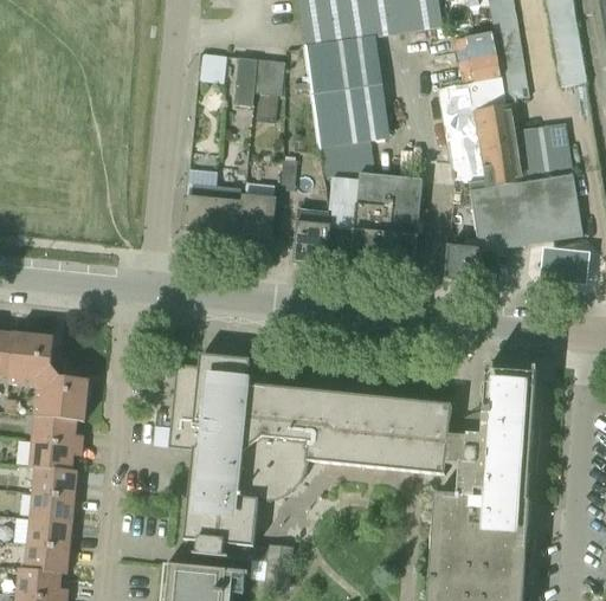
[(300,0),(307,47),(321,142),(363,136),(349,38),(443,25),(439,0),(300,0)]
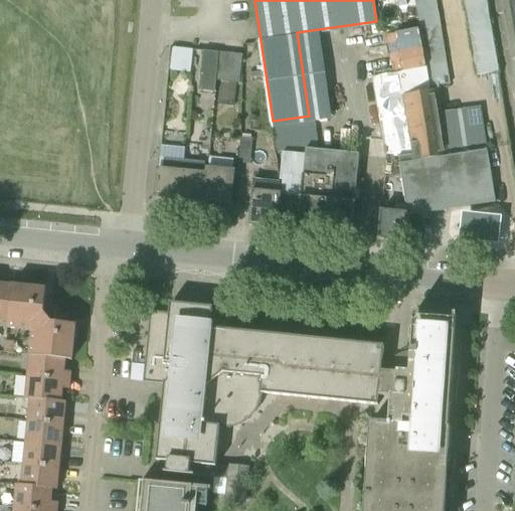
[(488,6),(487,0),(465,0),(467,10),(488,6)]
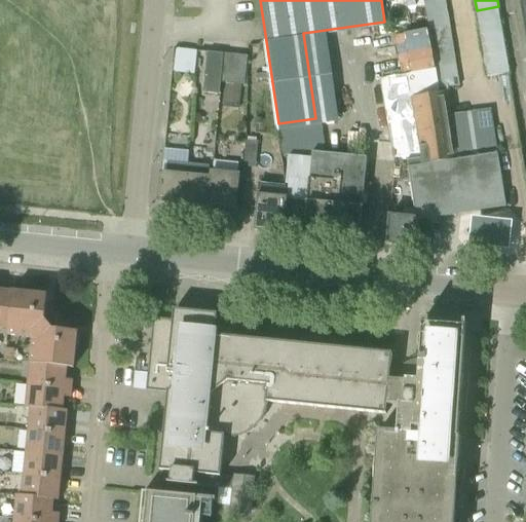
[(447,10),(446,1),(426,4),(428,14),(447,10)]
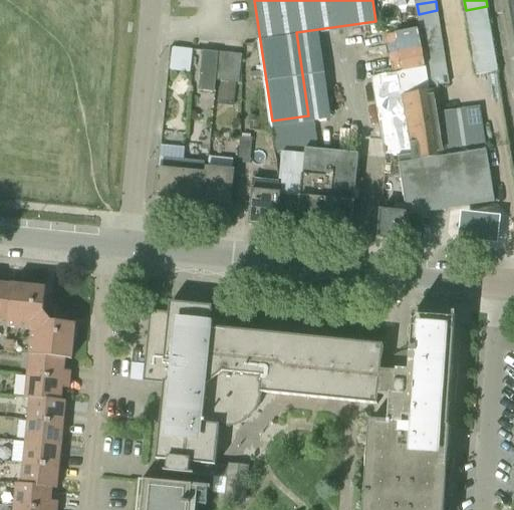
[(489,17),(487,6),(466,10),(468,20),(489,17)]
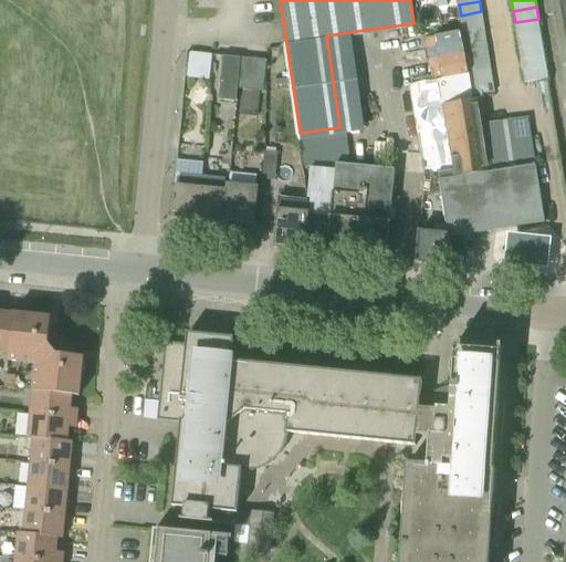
[(483,22),(481,11),(461,16),(462,25),(483,22)]
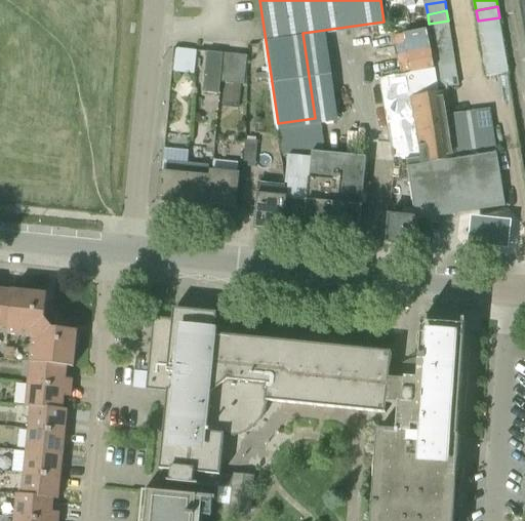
[(501,28),(499,17),(478,21),(479,32),(501,28)]
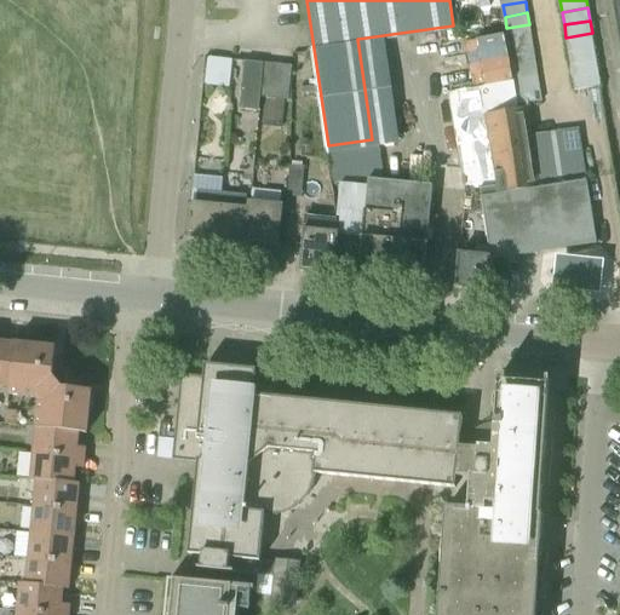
[(532,36),(529,24),(506,28),(509,40),(532,36)]
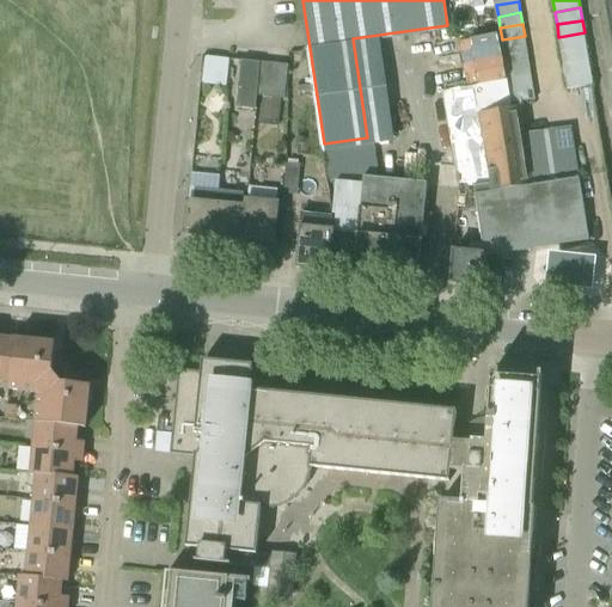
[(586,46),(585,32),(558,37),(561,49),(586,46)]
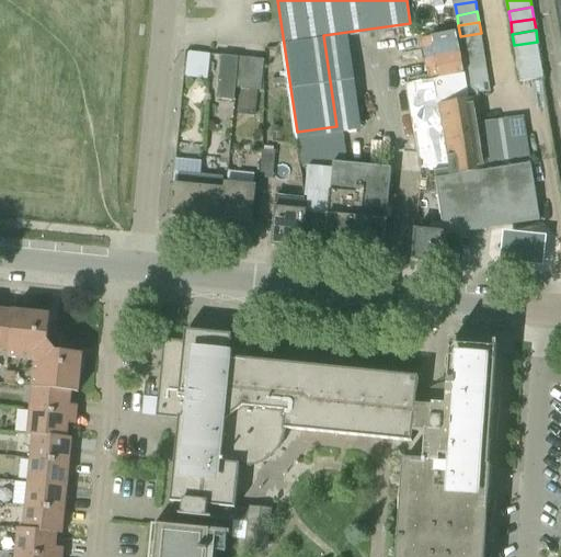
[(462,47),(482,44),(481,33),(460,36),(462,47)]
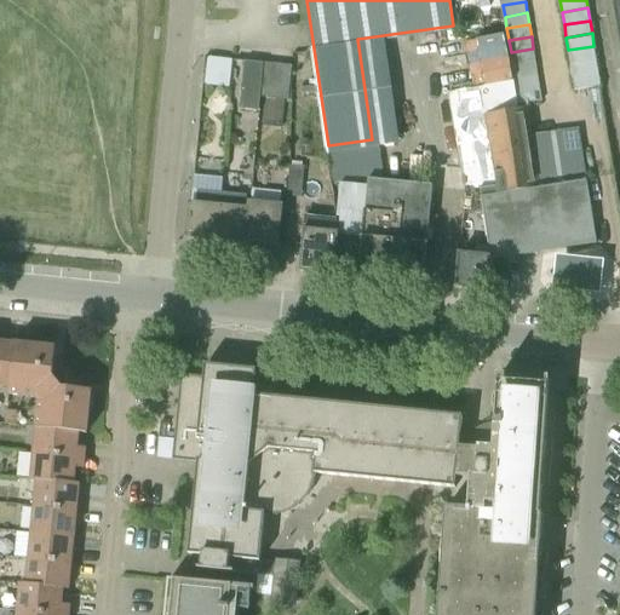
[(596,58),(593,46),(568,50),(570,63),(596,58)]
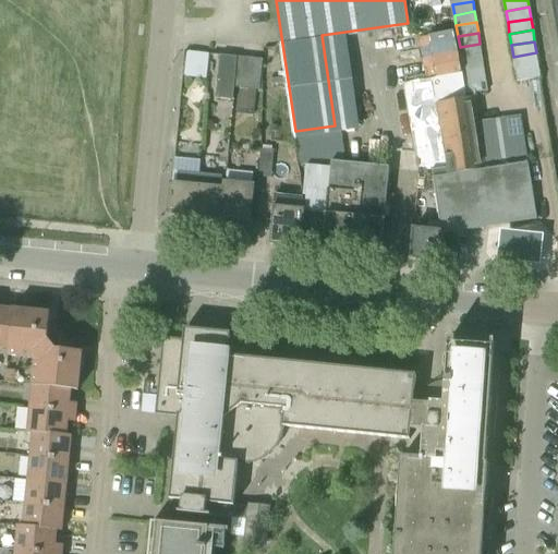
[(482,55),(480,44),(460,47),(462,58),(482,55)]
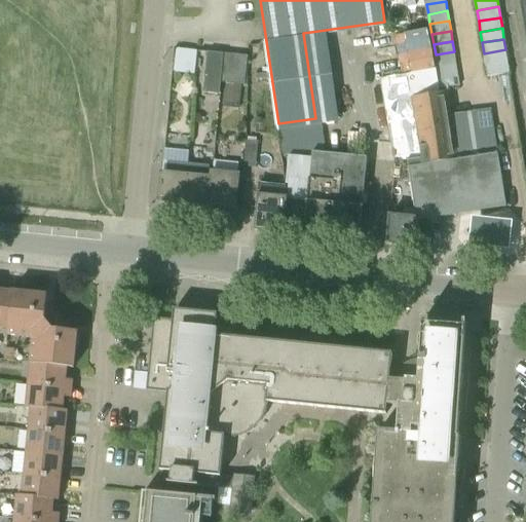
[(194,71),(196,47),(178,45),(175,69),(194,71)]
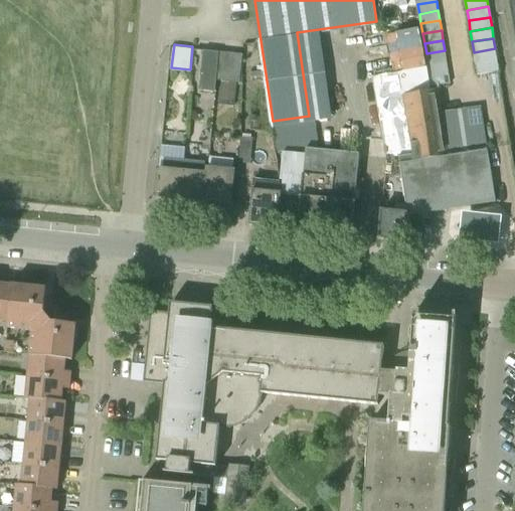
[(215,90),(216,76),(218,49),(203,47),(199,88),(215,90)]
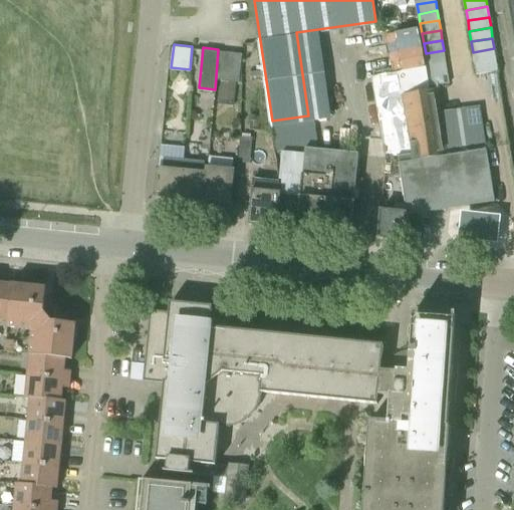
[(494,48),(473,52),(475,62),(496,58),(494,48)]
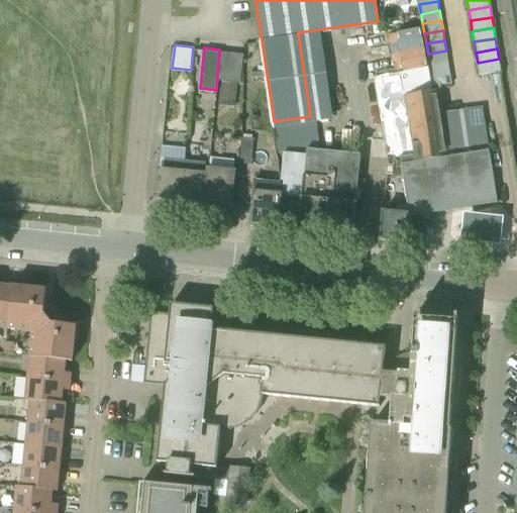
[(242,53),(220,50),(217,77),(222,78),(236,79),(239,80),(242,53)]
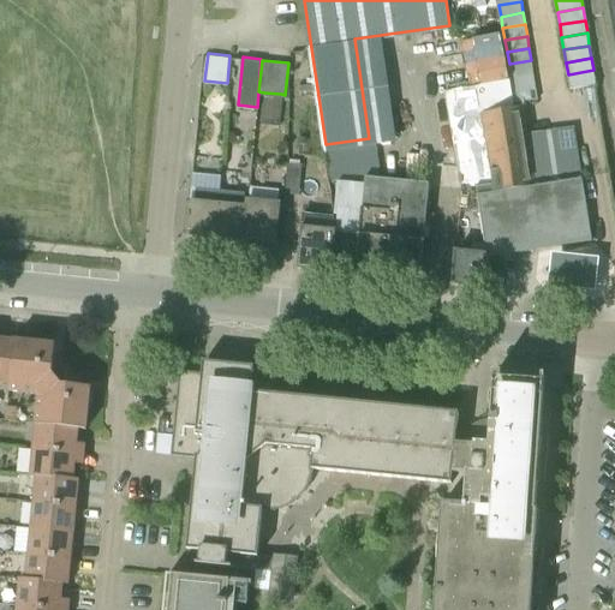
[(511,76),(533,72),(531,60),(509,64),(511,76)]
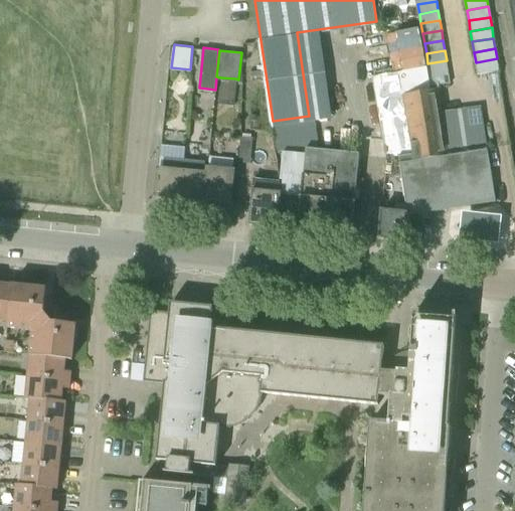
[(497,58),(476,62),(477,72),(499,69),(497,58)]
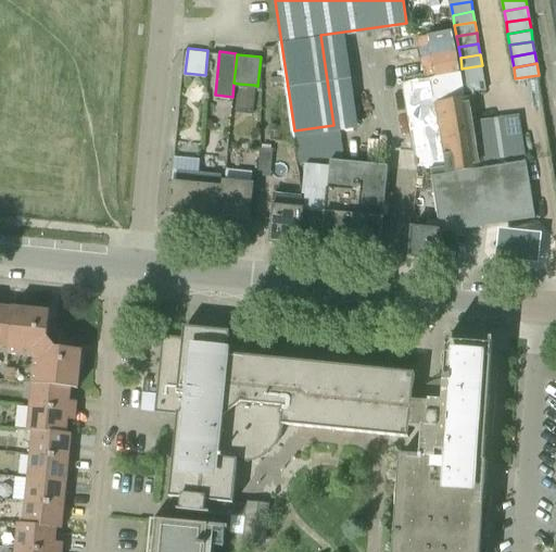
[(483,75),(482,65),(462,69),(464,79),(483,75)]
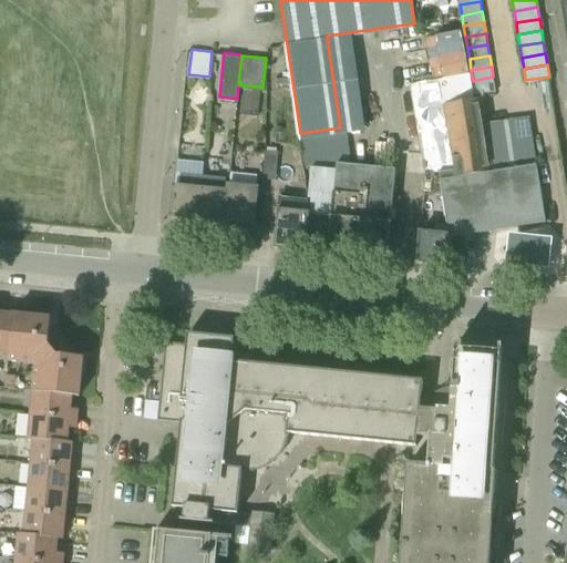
[(495,88),(493,77),(473,81),(475,91),(495,88)]
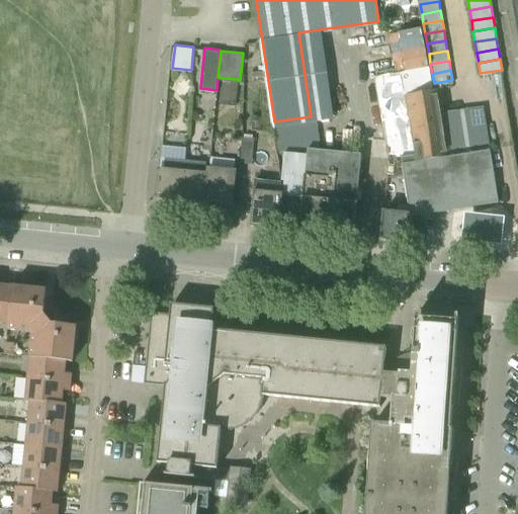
[(383,123),(396,121),(392,96),(389,73),(375,75),(374,75),(383,123)]
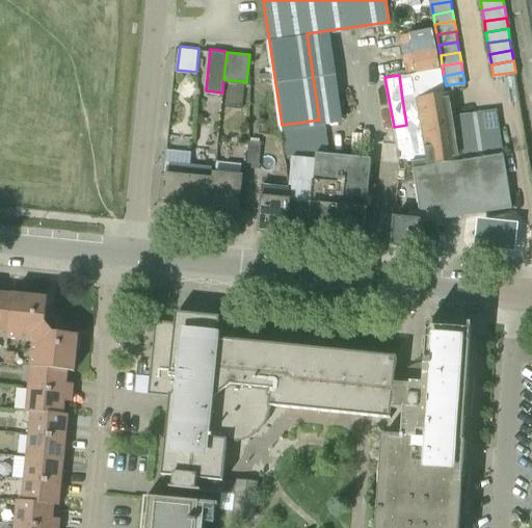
[(241,107),(243,81),(229,80),(225,105),(241,107)]
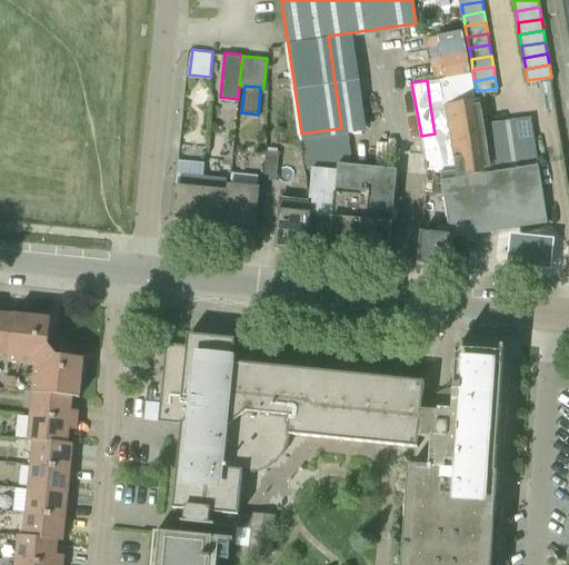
[(450,234),(450,236),(547,220),(538,162),(496,169),(488,122),(485,97),(430,106),(435,134),(440,171),(445,196),(450,234)]
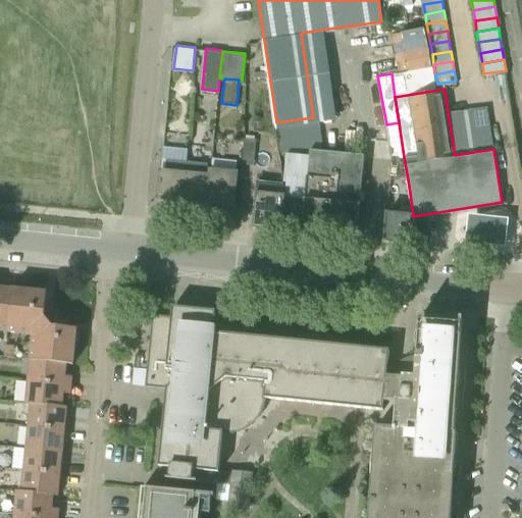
[(487,106),(448,112),(455,155),(493,149),(487,106)]
